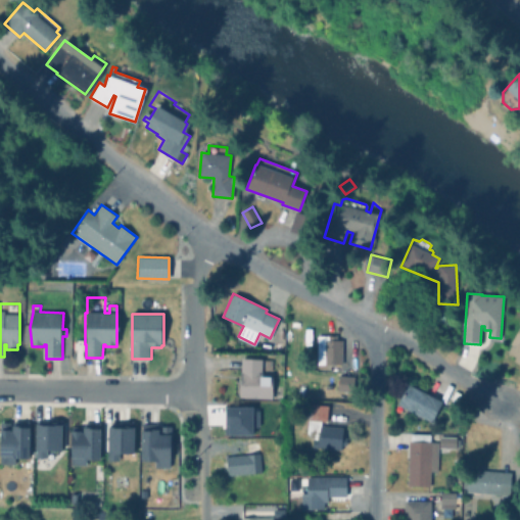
[(519,366),(514,362),(517,358),(509,352),(513,346),(510,345),(519,328),(519,366)]
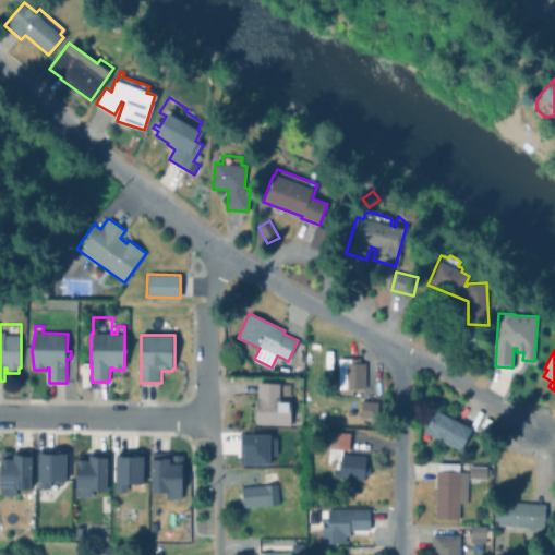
[(360,358),(360,364),(365,363),(366,389),(340,390),(339,359),(360,358)]
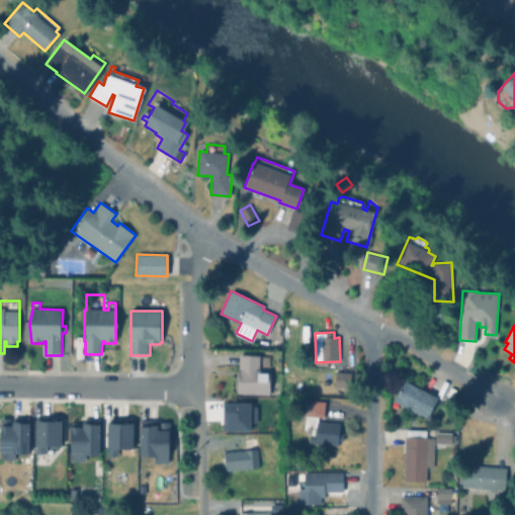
[(270,357),(271,395),(237,395),(237,391),(235,391),(234,377),(238,377),(238,356),(259,356),(259,357),(270,357)]
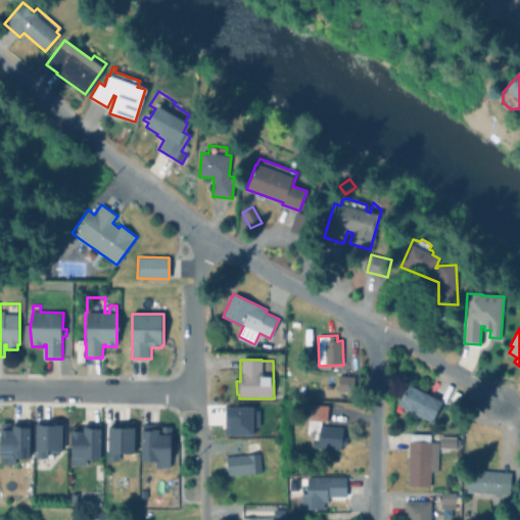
[(356,377),(355,392),(338,391),(339,377),(356,377)]
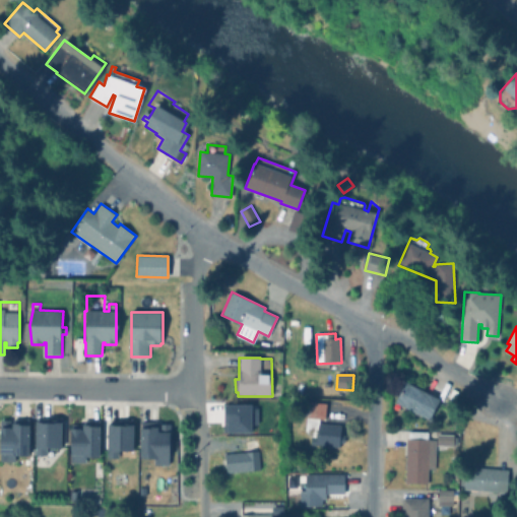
[(439,400),(429,421),(395,402),(405,382),(439,400)]
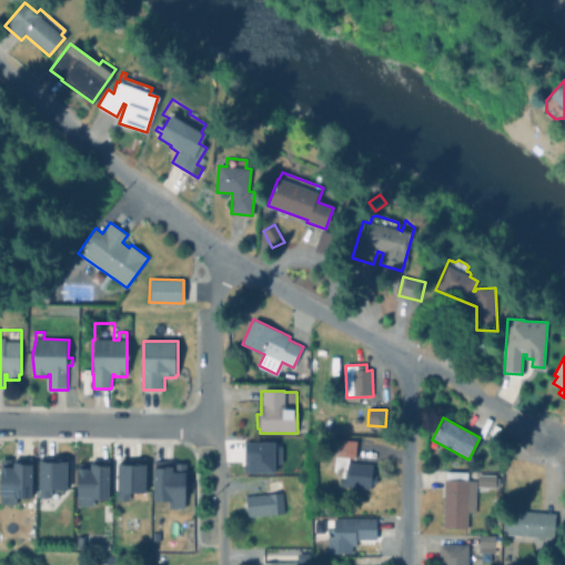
[(357,441),(356,458),(336,457),(338,440),(357,441)]
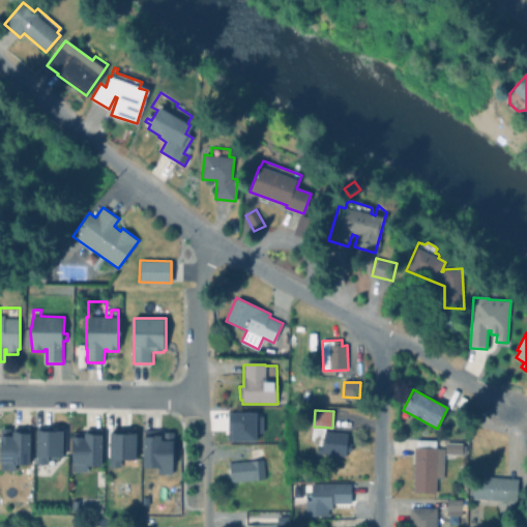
[(65,427),(65,431),(63,431),(63,457),(58,458),(54,458),(54,457),(50,457),(50,465),(38,465),(38,458),(37,458),(37,430),(51,430),(51,429),(53,429),(53,427),(65,427)]
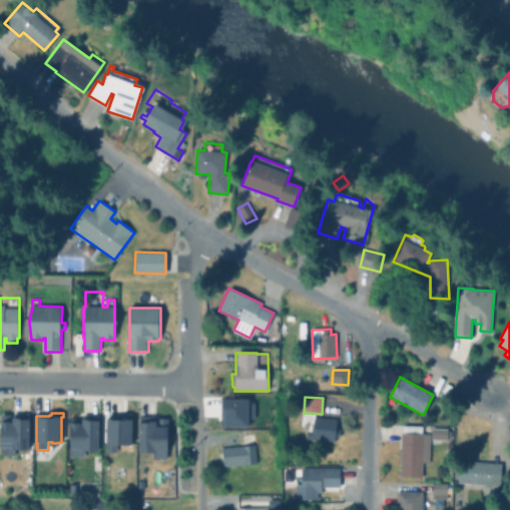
[(28,415),(28,440),(29,440),(29,447),(27,447),(27,449),(14,449),(14,455),(0,455),(0,422),(1,422),(1,415),(10,415),(10,418),(11,418),(11,414),(28,415)]
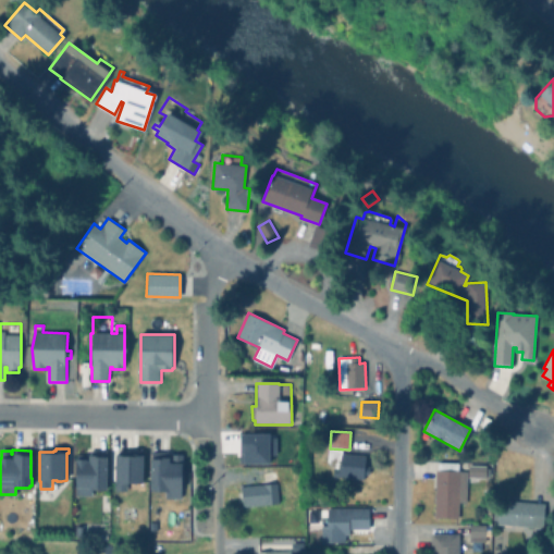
[(106,451),(106,490),(91,490),(91,496),(76,496),(76,455),(88,455),(88,451),(106,451)]
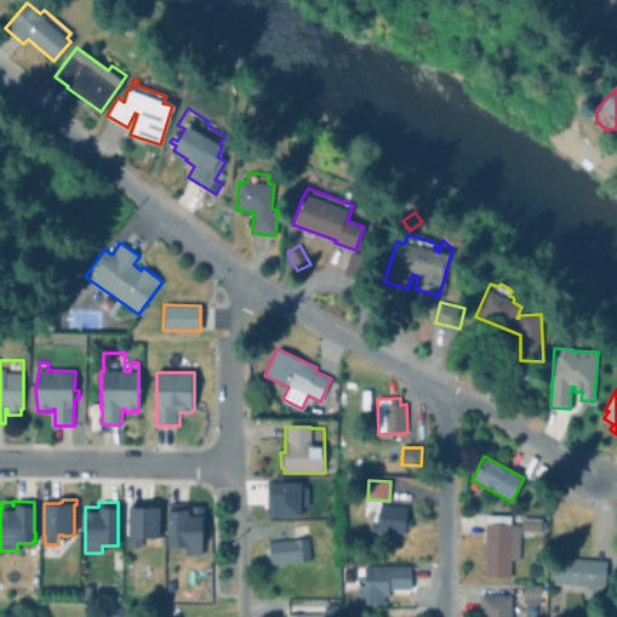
[(158,502),(158,538),(142,538),(142,547),(129,547),(129,540),(127,540),(127,506),(144,506),(144,502),(158,502)]
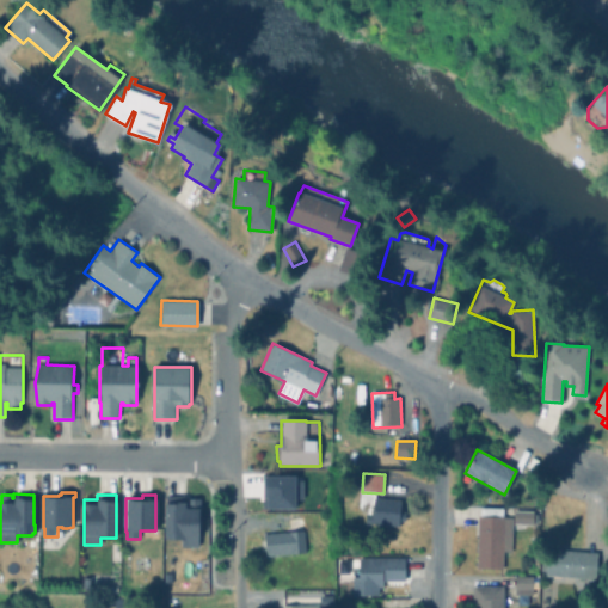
[(202,499),(202,509),(201,509),(200,547),(183,547),(183,540),(166,540),(167,497),(191,497),(191,499),(202,499)]
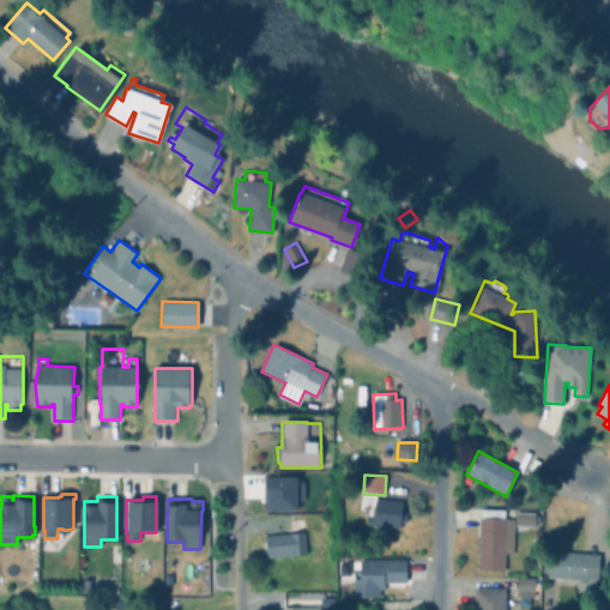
[(408,515),(406,524),(403,524),(402,530),(367,526),(368,517),(376,518),(378,500),(404,502),(403,514),(408,515)]
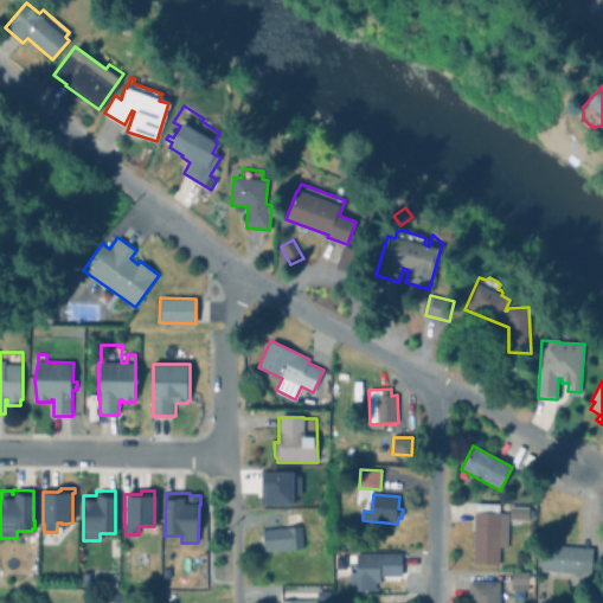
[(501,506),(500,515),(510,515),(508,551),(501,551),(501,568),(474,566),(476,514),(478,514),(478,505),(501,506)]
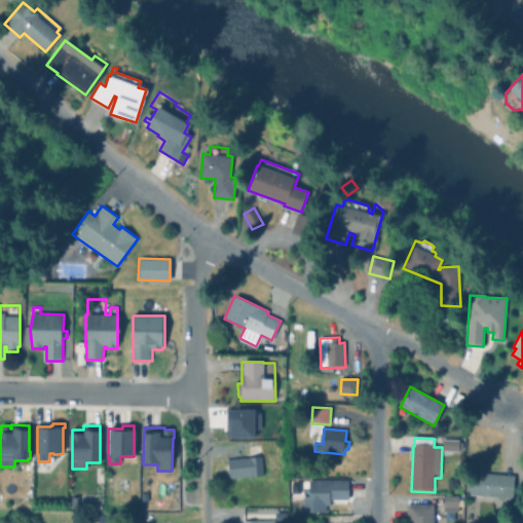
[(463,443),(463,448),(459,448),(459,452),(442,451),(443,440),(459,440),(459,443),(463,443)]
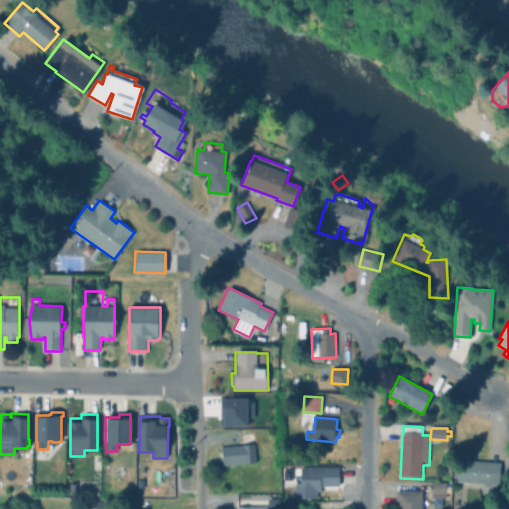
[(256,434),(260,464),(226,468),(226,463),(221,463),(220,454),(225,453),(224,449),(241,447),(241,443),(245,443),(244,436),(256,434)]
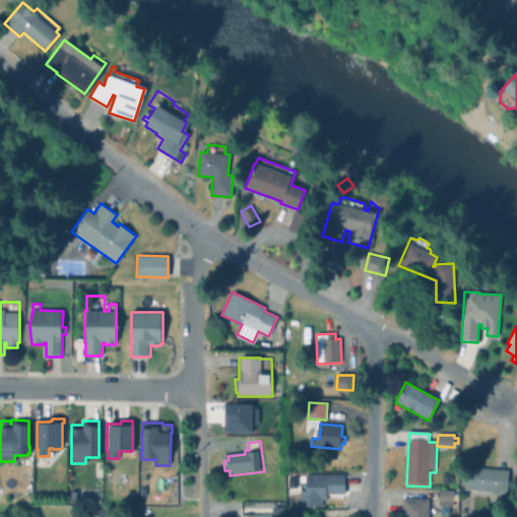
[(511,472),(510,495),(467,492),(468,469),(511,472)]
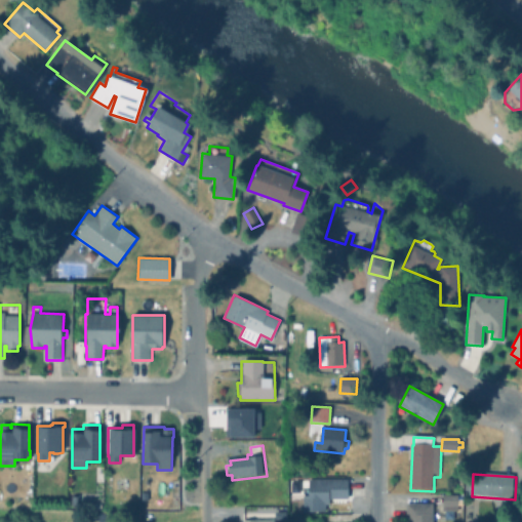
[(351,481),(351,500),(331,500),(331,507),(328,507),(328,514),(306,514),(306,497),(311,497),(311,481),(351,481)]
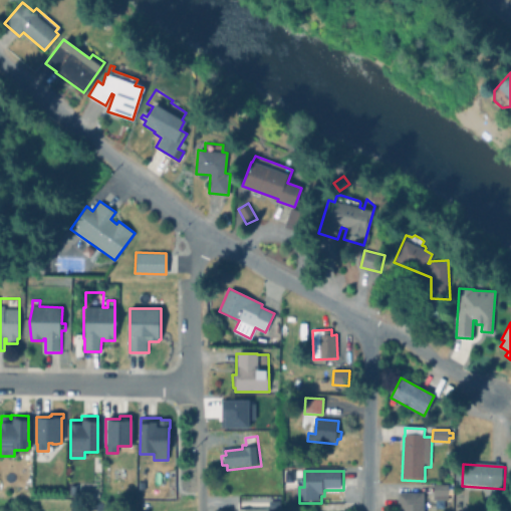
[(451,487),(451,498),(437,497),(437,487),(451,487)]
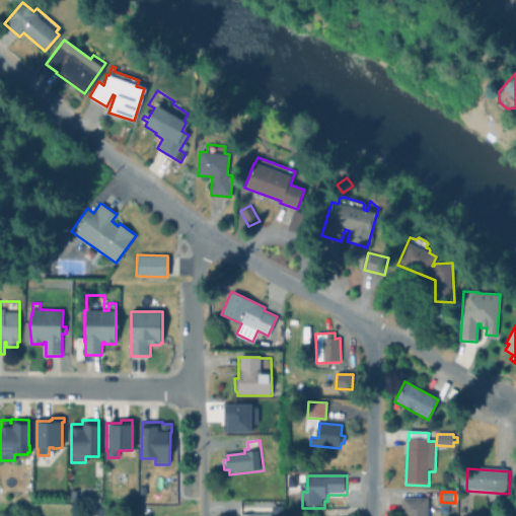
[(430,500),(430,515),(404,515),(404,500),(430,500)]
